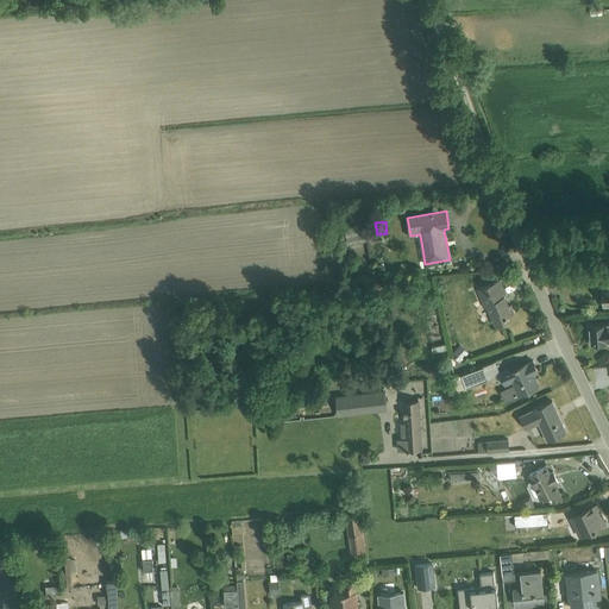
[(365,225),(345,228),(347,244),(369,240),(365,225)]
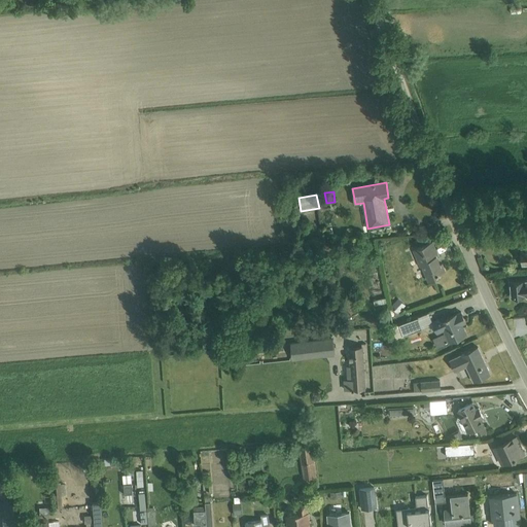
[(432,241),(413,249),(420,267),(422,266),(428,281),(442,276),(440,273),(446,271),(432,241)]
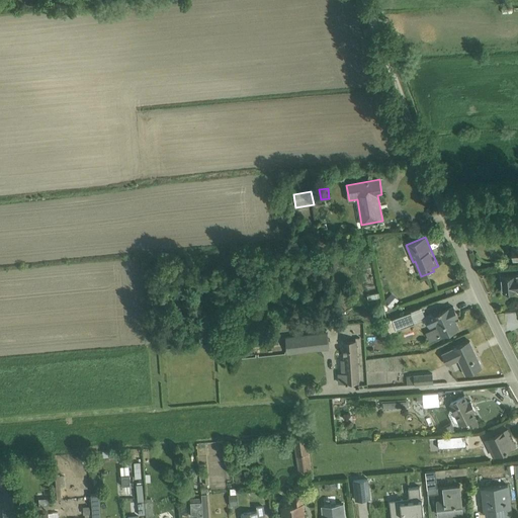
[(372,268),(366,269),(370,285),(366,286),(370,298),(379,295),(372,268)]
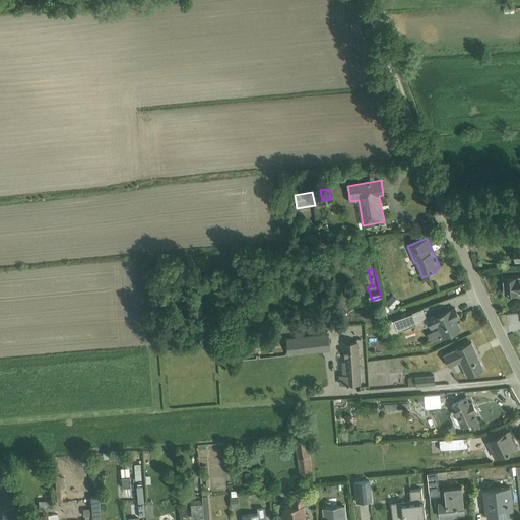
[(519,274),(503,276),(504,293),(519,291),(519,274)]
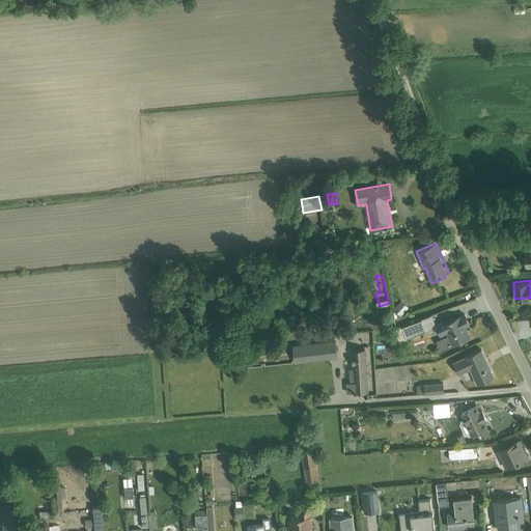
[(401,300),(395,306),(402,313),(409,306),(401,300)]
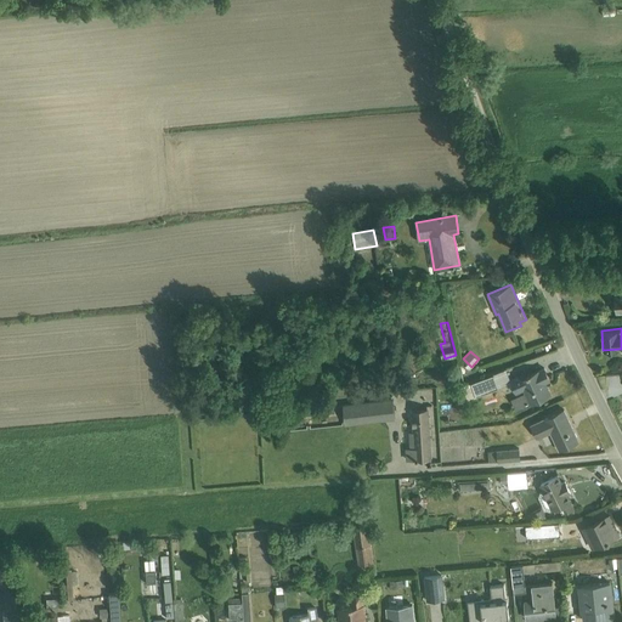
[(512,382),(509,383),(510,388),(513,386),(516,393),(524,389),(525,393),(512,399),(516,410),(553,394),(547,382),(550,380),(544,366),(526,374),(526,373),(510,379),(512,382)]
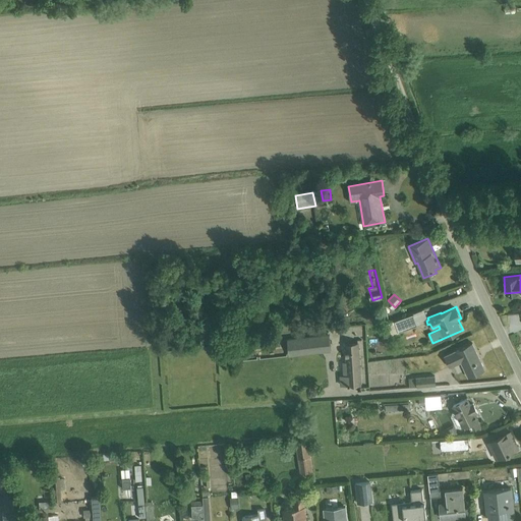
[(395,320),(399,332),(426,321),(428,320),(427,317),(424,308),(395,320)]
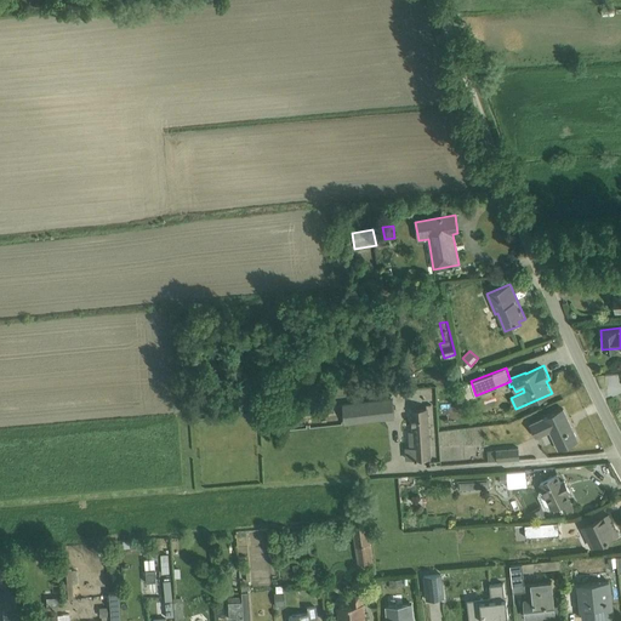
[(476,396),(471,381),(463,383),(465,387),(460,388),(463,399),(476,396)]
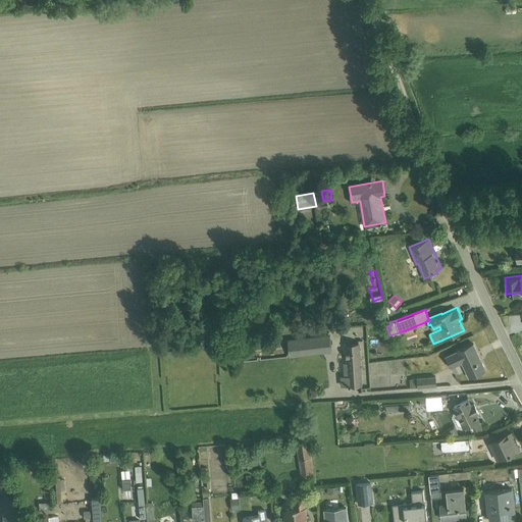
[(329,334),(288,338),(290,356),(331,352),(329,334)]
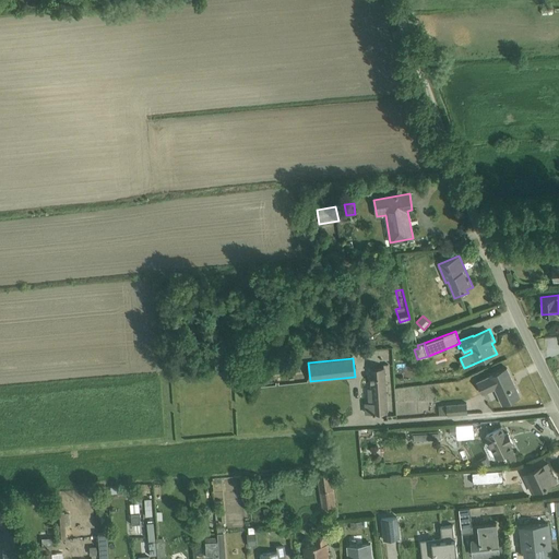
[(368,402),(365,402),(366,414),(389,412),(385,367),(370,367),(371,388),(368,388),(368,402)]
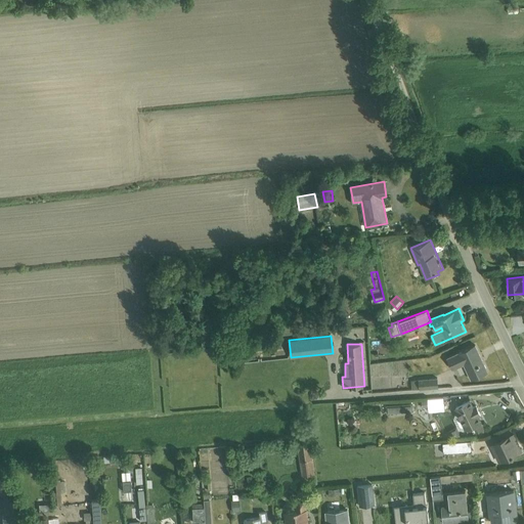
[(476,344),(446,357),(452,369),(464,364),(471,380),(488,370),(476,344)]
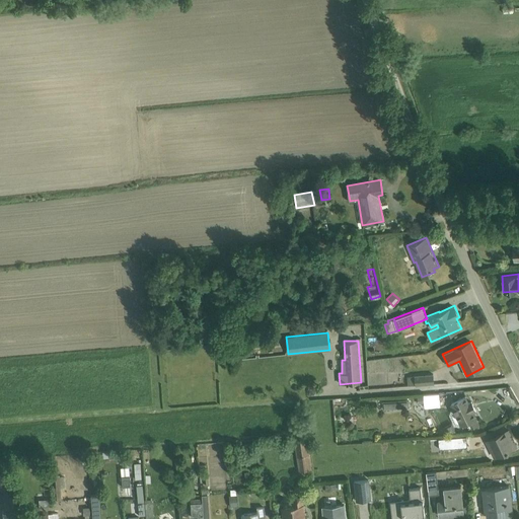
[(434,373),(408,376),(408,385),(435,383),(434,373)]
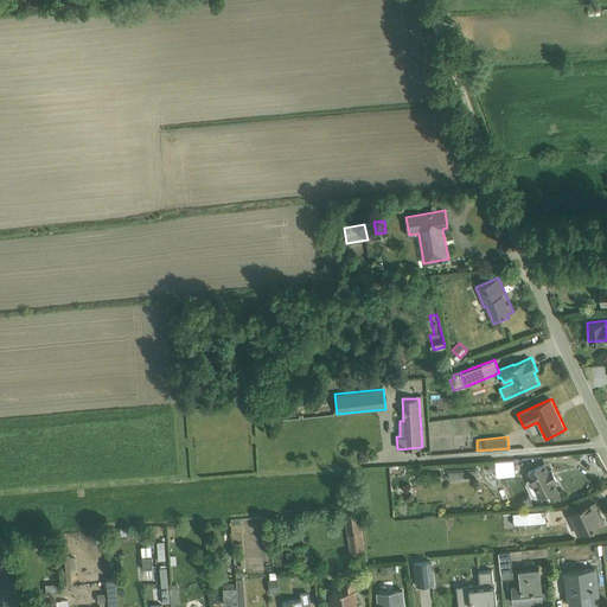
[(513,459),(496,460),(497,474),(515,474),(513,459)]
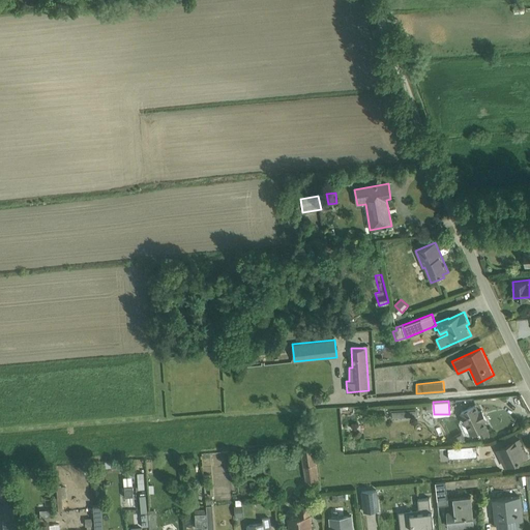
[(461,419),(459,423),(464,434),(469,435),(471,434),(471,435),(477,432),(480,437),(491,433),(484,420),(487,419),(481,409),(479,410),(476,404),(460,412),(463,417),(461,419)]
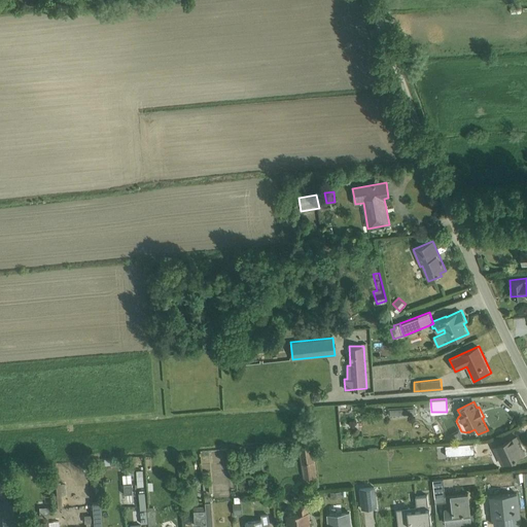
[(356,403),(341,403),(341,421),(354,421),(354,413),(358,413),(358,408),(356,408),(356,403)]
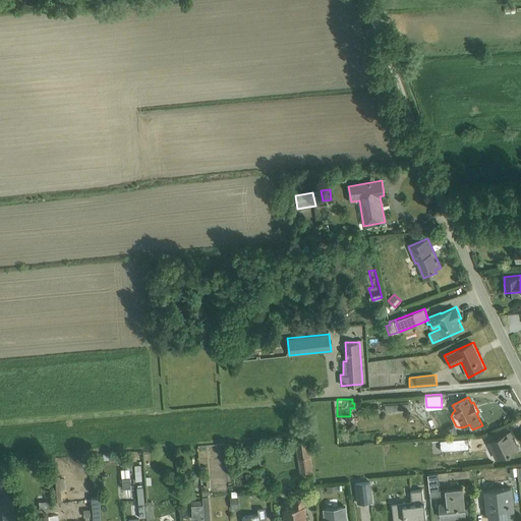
[(454,424),(444,429),(447,435),(458,432),(454,424)]
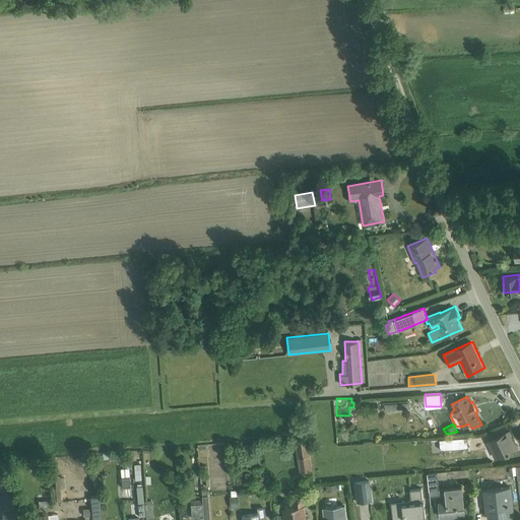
[(510,429),(486,441),(493,454),(495,453),(497,457),(519,447),(510,429)]
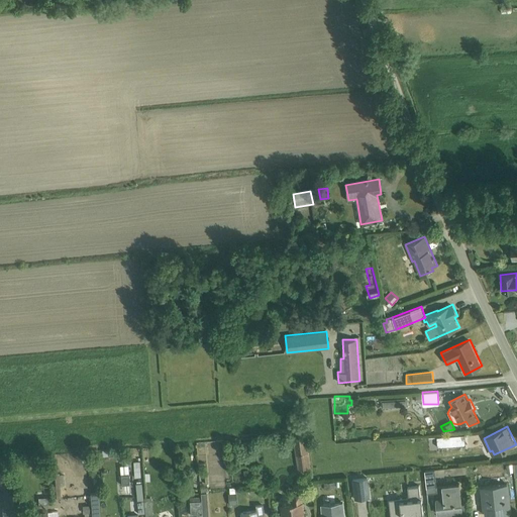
[(306,434),(293,436),(298,469),(311,467),(306,434)]
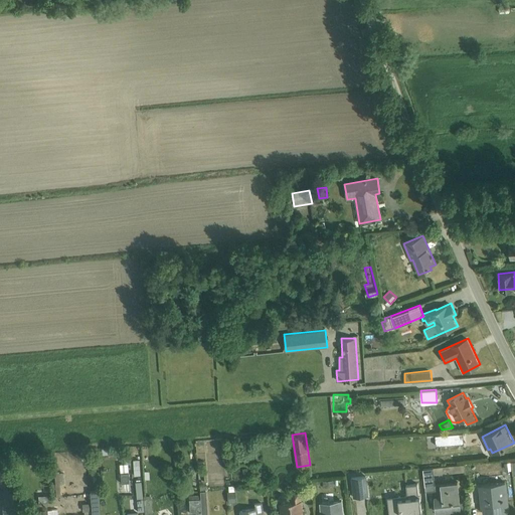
[(464,435),(436,437),(436,448),(465,446),(464,435)]
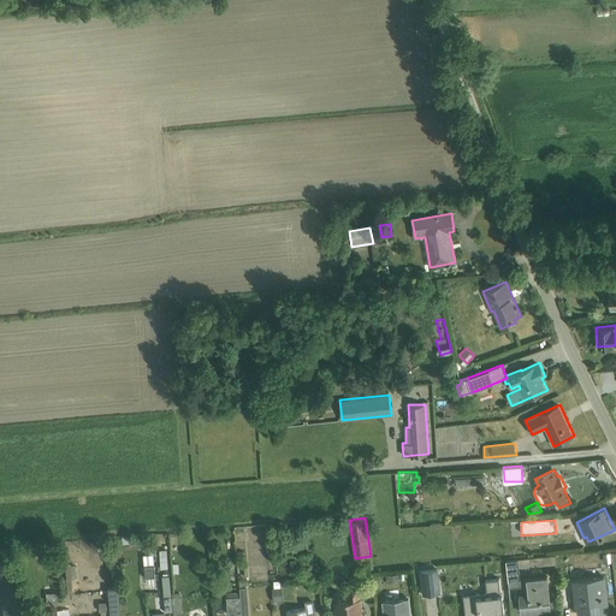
[(259,529),(247,531),(248,542),(260,540),(259,529)]
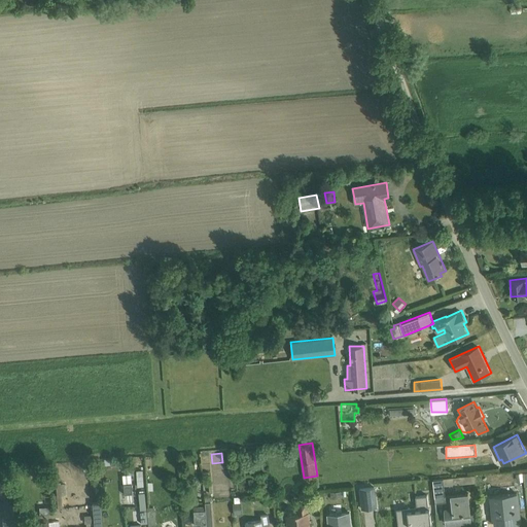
[(133,468),(121,469),(124,493),(132,493),(130,473),(134,472),(133,468)]
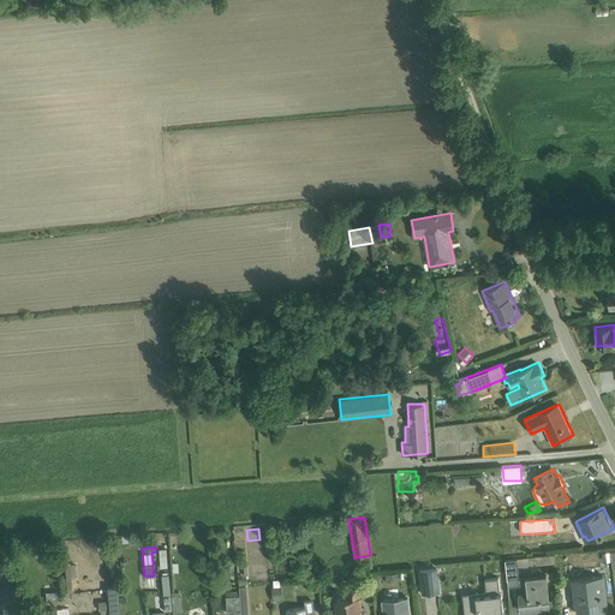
[(613,560),(611,551),(602,553),(603,561),(613,560)]
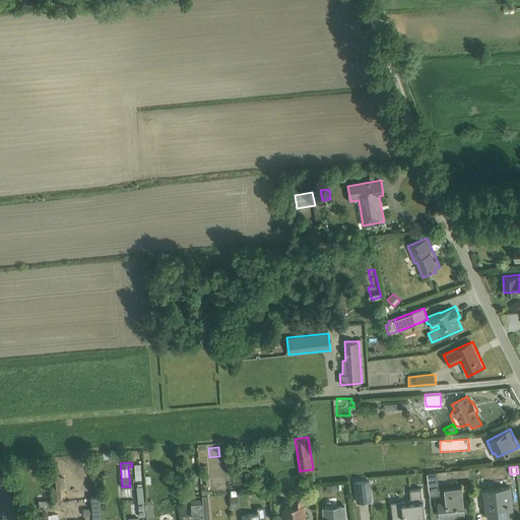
[(466,515),(465,513),(462,484),(440,489),(438,478),(469,475),(468,468),(428,472),(430,496),(443,494),(444,500),(439,501),(441,518),(457,516),(466,515)]
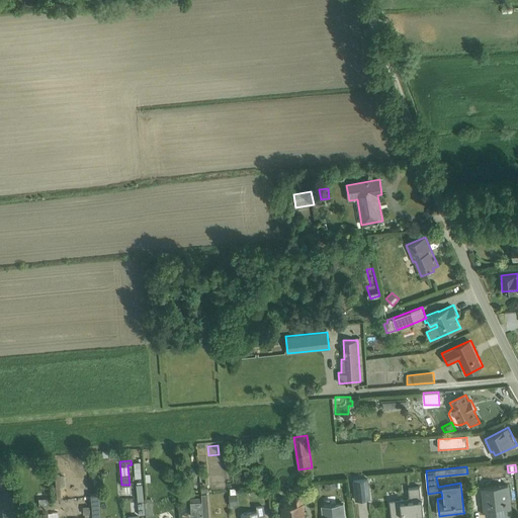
[(59,473),(55,473),(57,501),(61,501),(60,487),(65,487),(65,479),(64,479),(63,475),(60,475),(59,473)]
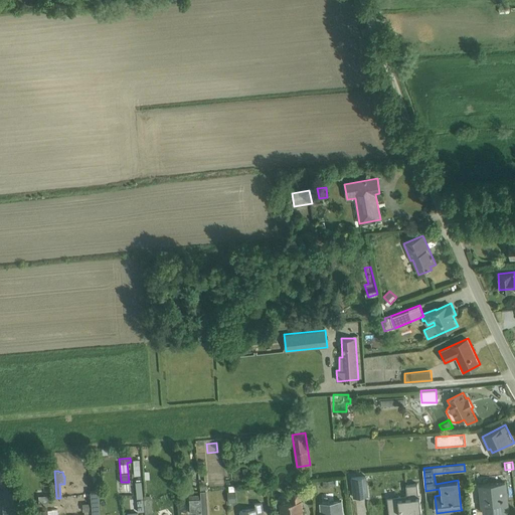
[(366,475),(351,477),(353,497),(368,495),(366,475)]
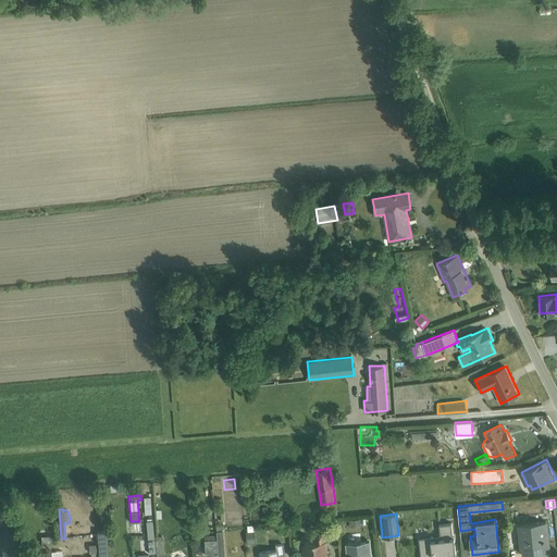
[(548,519),(518,522),(520,549),(522,549),(522,556),(552,555),(548,519)]
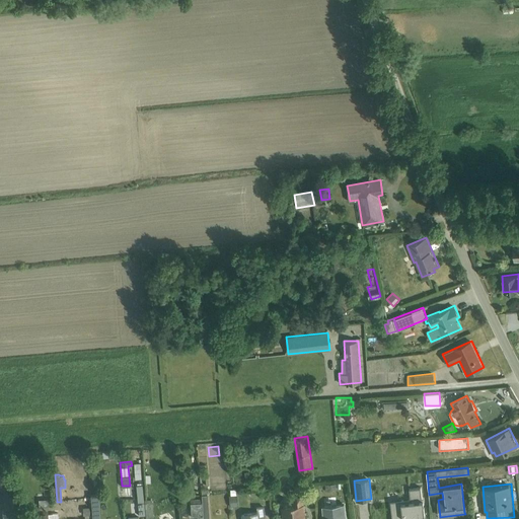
[(393,518),(425,518),(425,514),(426,514),(424,499),(423,499),(422,487),(410,488),(411,499),(398,500),(399,507),(392,508),(393,518)]
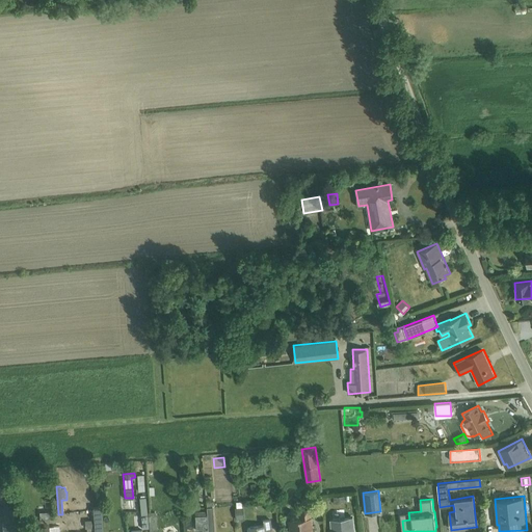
[(236,507),(235,507),(235,519),(243,519),(243,507),(242,507),(241,501),(235,501),(236,507)]
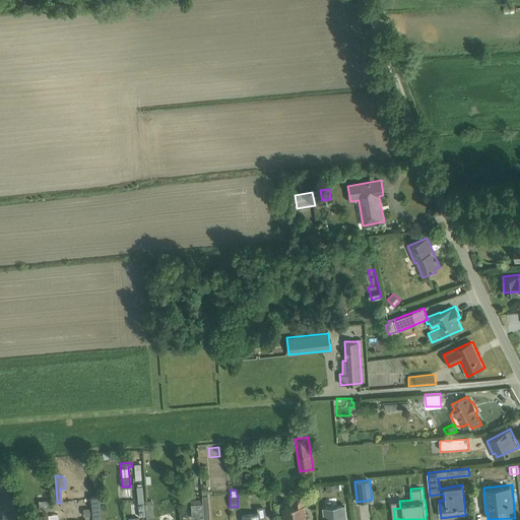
[(14,519),(13,493),(1,494),(2,519),(14,519)]
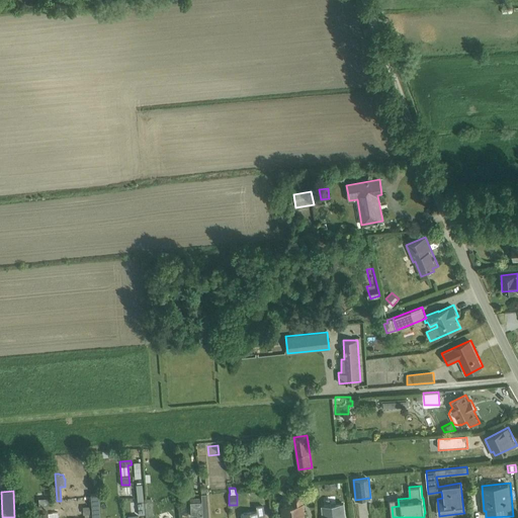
[(100,517),(99,493),(90,494),(92,517),(100,517)]
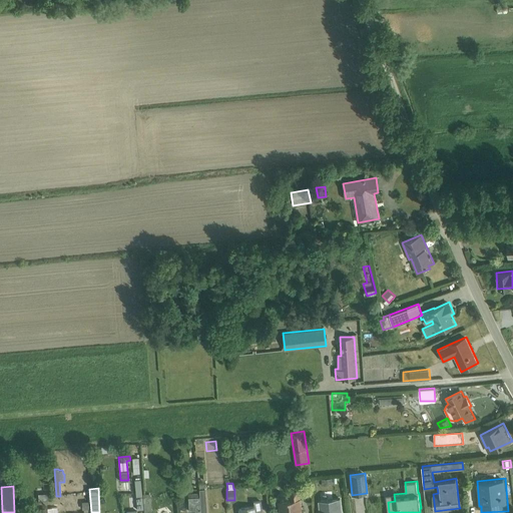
[(280,510),(279,510),(278,512),(300,512),(301,511),(303,511),(300,492),(299,493),(298,490),(295,489),(291,490),(291,493),(289,493),(289,499),(279,500),(280,510)]
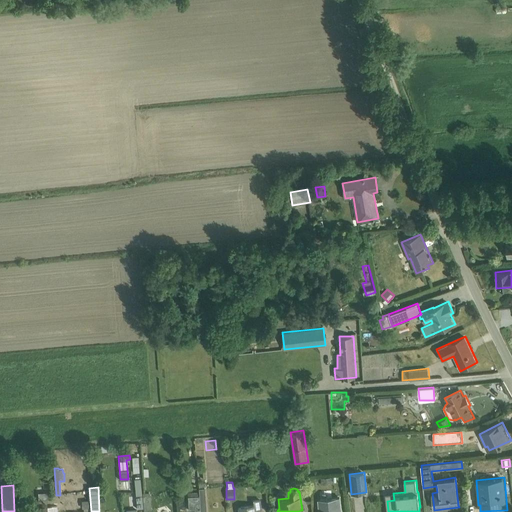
[(200,511),(199,491),(187,491),(188,509),(194,509),(194,511),(200,511)]
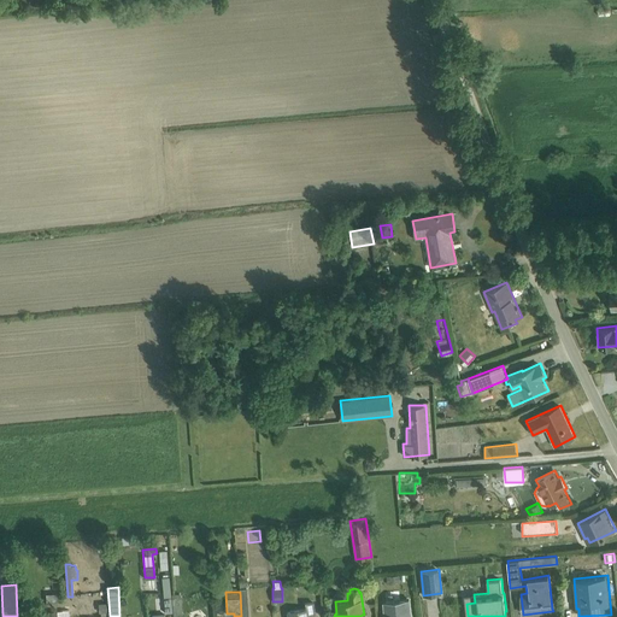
[(180,593),(171,593),(174,613),(182,612),(180,593)]
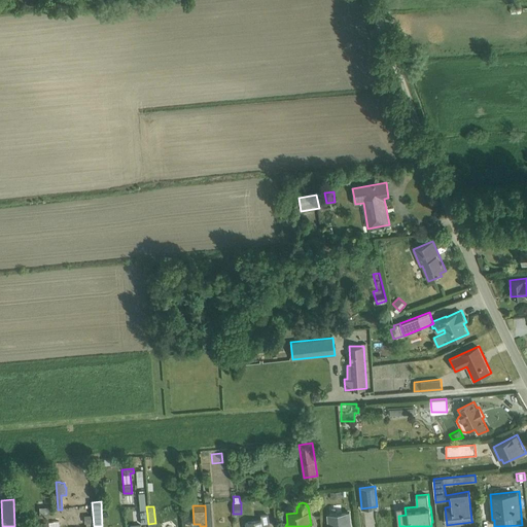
[(406,515),(405,507),(396,508),(398,526),(399,526),(398,516),(406,515)]
